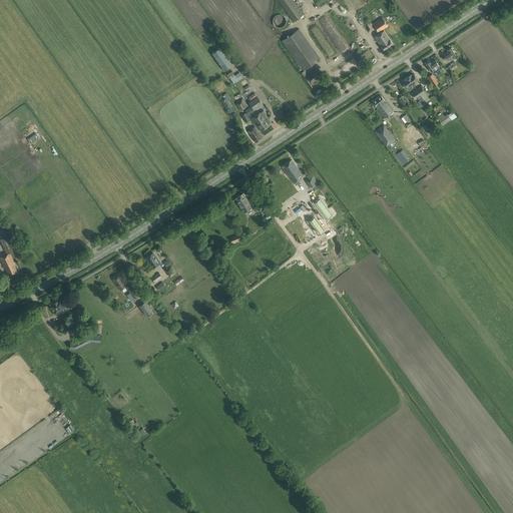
[(278,0),(294,21),(304,14),(295,2),(297,0),(278,0)]
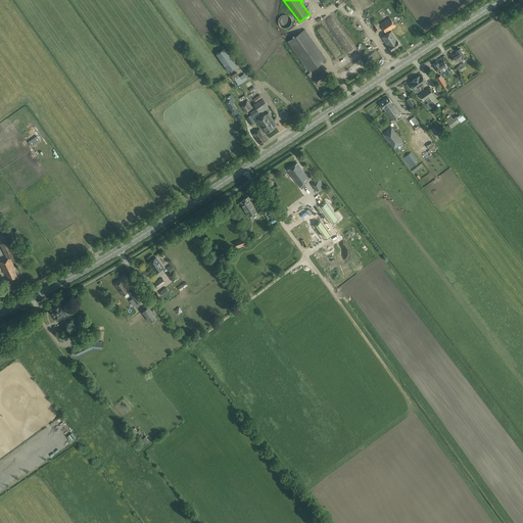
[(321,21),(345,3),(342,0),(339,0),(318,16),(321,21)]
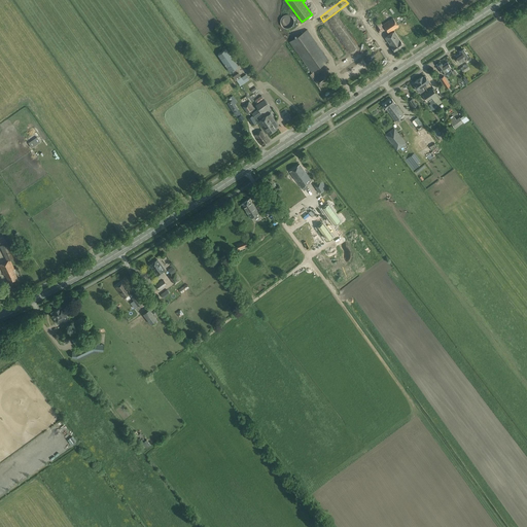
[(407,12),(394,21),(393,18),(383,25),(388,33),(398,26),(398,25),(410,16),(407,12)]
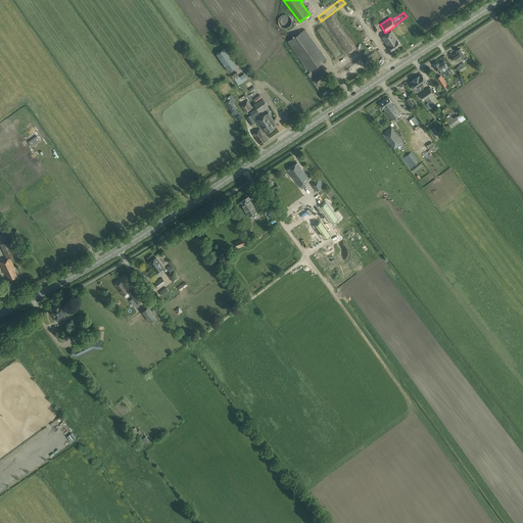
[(278,20),(278,21),(278,22),(279,22),(279,24),(279,25),(280,26),(280,27),(281,27),(282,27),(282,28),(283,28),(284,28),(285,29),(286,28),(287,28),(288,28),(289,27),(290,27),(290,26),(291,25),(291,24),(292,22),(292,21),(292,20),(291,19),(291,18),(291,17),(290,17),(290,16),(289,16),(289,15),(288,15),(287,15),(287,14),(286,14),(285,14),(284,14),(283,14),(282,15),(281,16),(280,16),(280,17),(279,17),(279,18),(279,19),(278,20)]
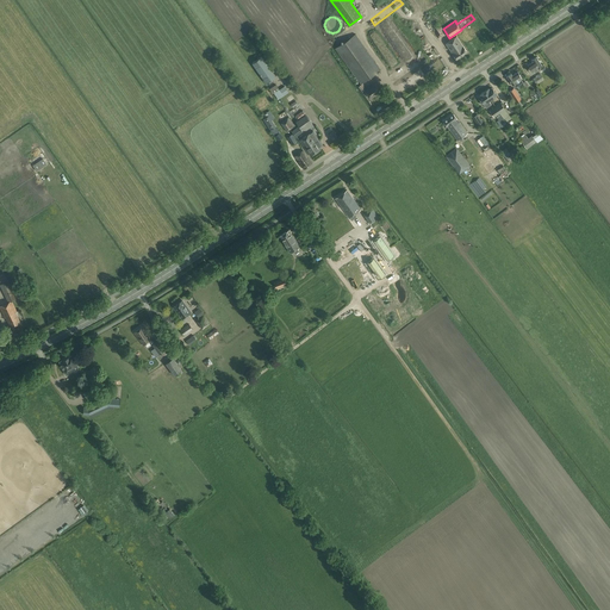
[(433,30),(437,38),(444,33),(439,25),(433,30)]
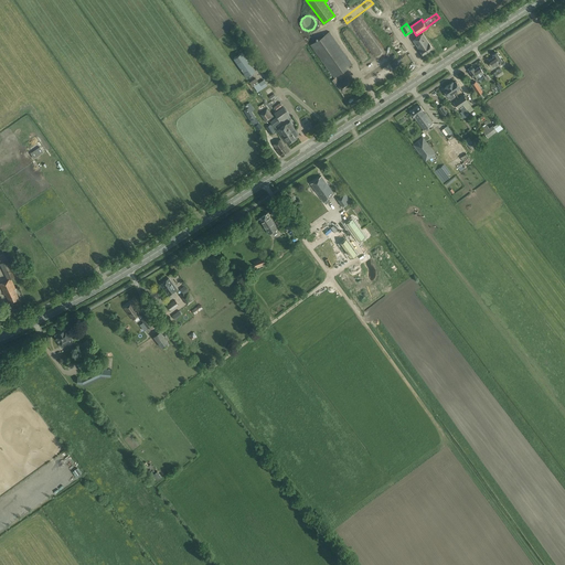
[(329,31),(310,45),(333,78),(353,64),(329,31)]
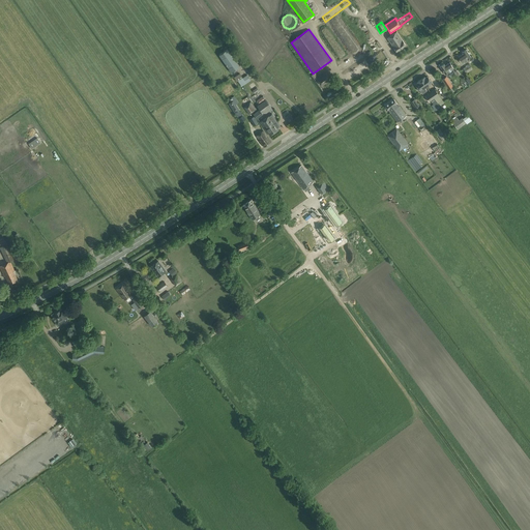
[(396,32),(387,38),(396,51),(406,45),(396,32)]
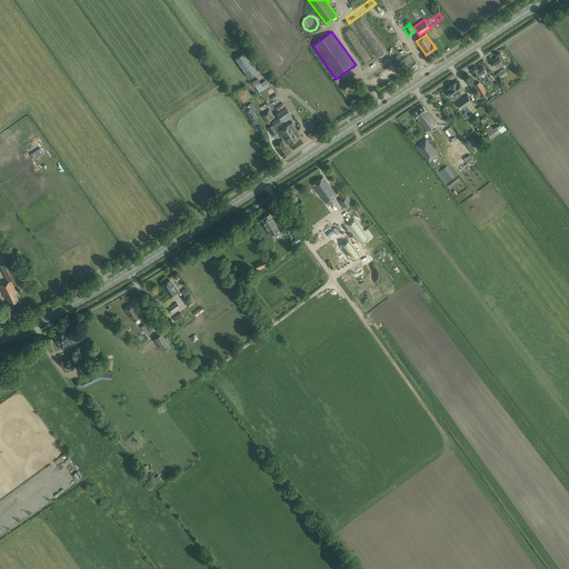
[(236,59),(248,78),(250,76),(251,77),(255,75),(253,73),(258,71),(245,52),(236,59)]
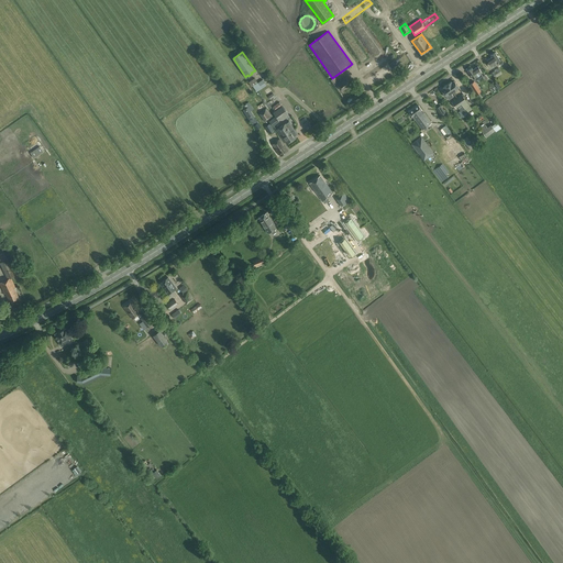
[(497,64),(496,63),(500,61),(495,53),(492,55),(492,56),(487,61),(492,66),(493,65),(494,66),(497,64)]
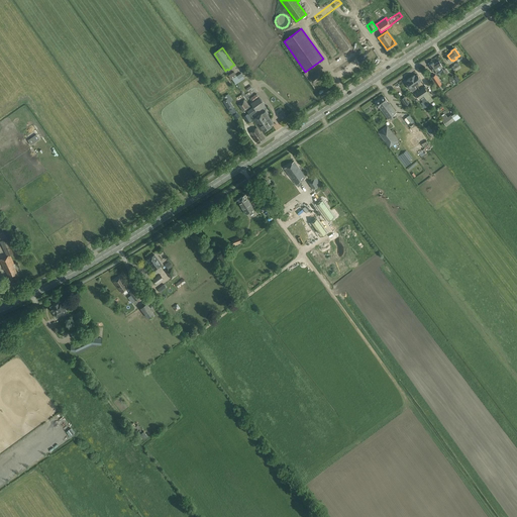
[(358,60),(345,68),(348,73),(362,65),(358,60)]
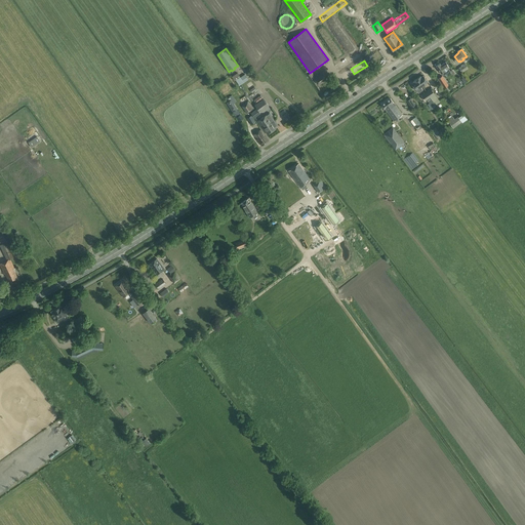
[(450,71),(448,68),(449,67),(445,62),(441,65),(440,63),(436,66),(442,75),(444,75),(450,71)]
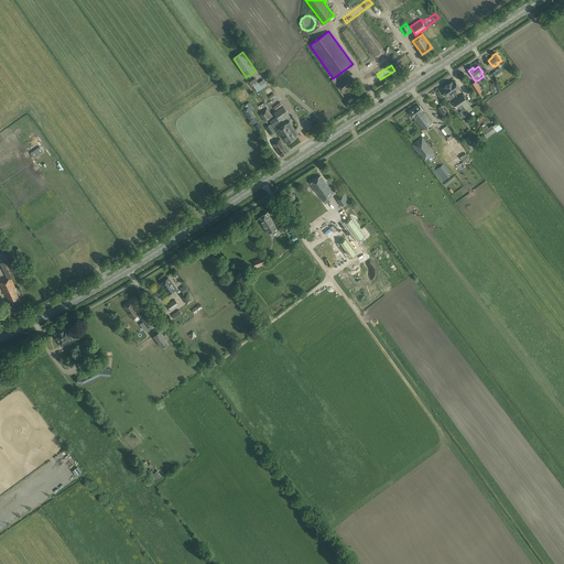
[(500,68),(492,73),(496,78),(503,74),(500,68)]
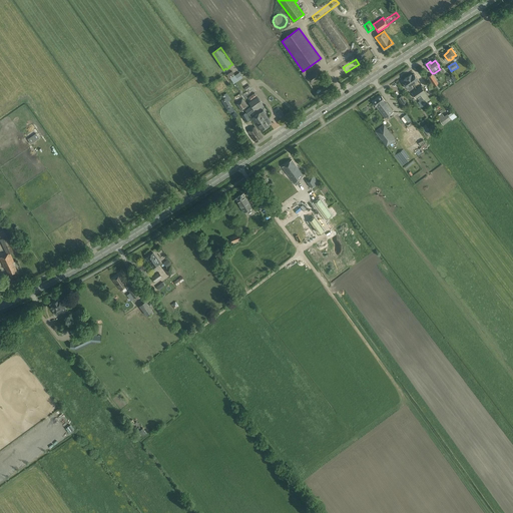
[(234,69),(226,75),(229,79),(230,78),(234,83),(244,76),(241,73),(236,77),(234,74),(236,73),(234,69)]
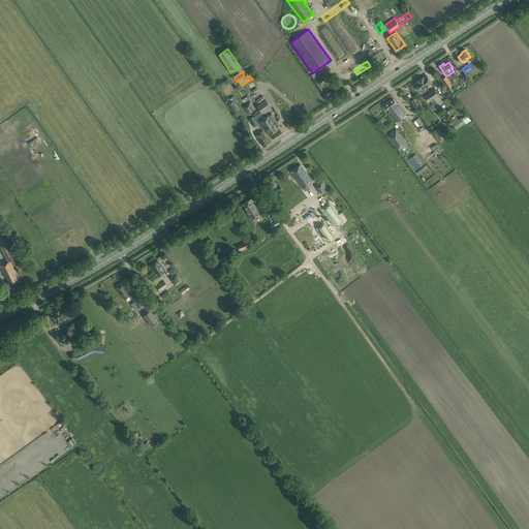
[(324,72),(316,78),(321,85),(327,81),(327,82),(330,80),(324,72)]
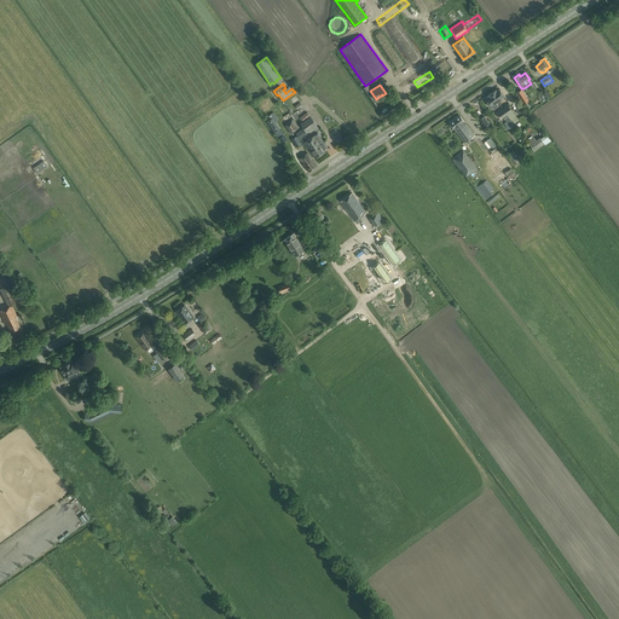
[(496,90),(492,93),(497,100),(503,96),(498,90),(497,91),(496,90)]
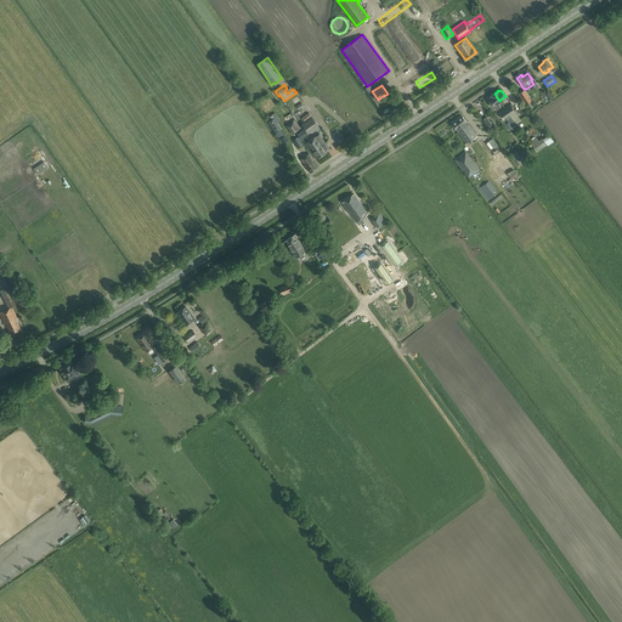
[(532,101),(525,90),(519,92),(527,103),(532,101)]
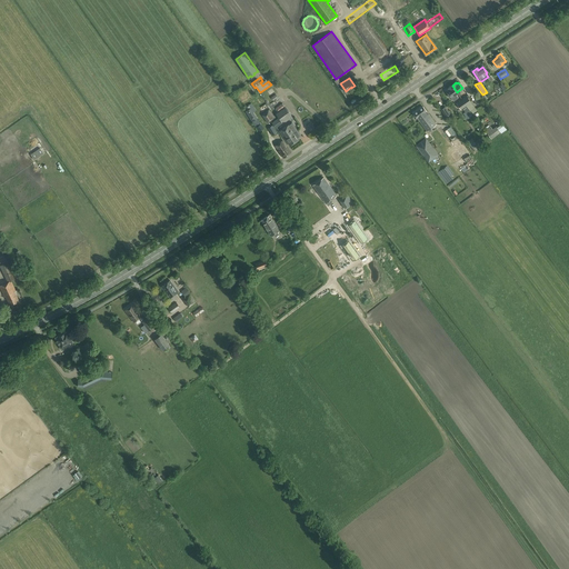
[(457,92),(452,86),(448,88),(449,89),(447,90),(449,93),(448,95),(449,98),(451,97),(453,100),(458,97),(455,93),(457,92)]
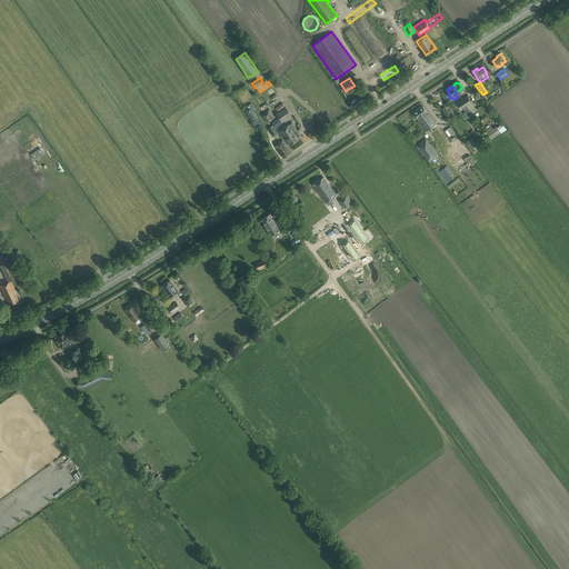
[(461,99),(466,106),(466,105),(470,110),(471,112),(475,109),(473,108),(475,107),(471,101),(467,96),(461,99)]
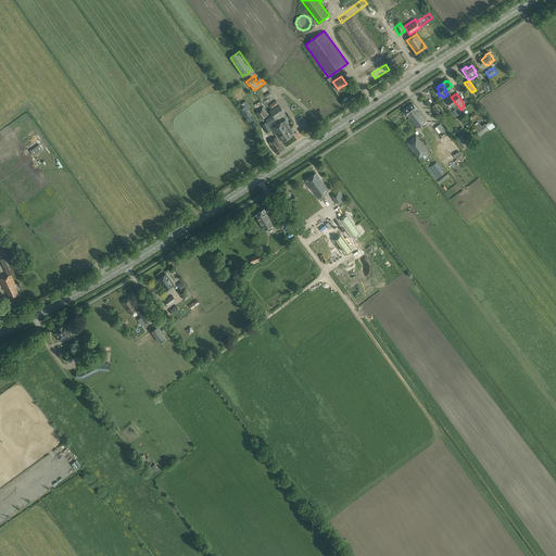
[(455,103),(451,97),(445,100),(450,106),(455,103)]
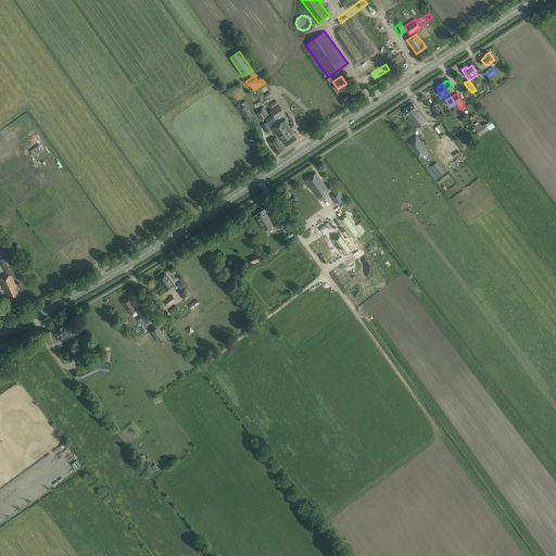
[(240,109),(253,128),(258,125),(255,121),(251,123),(255,119),(248,110),(251,108),(245,100),(239,104),(241,108),(240,109)]
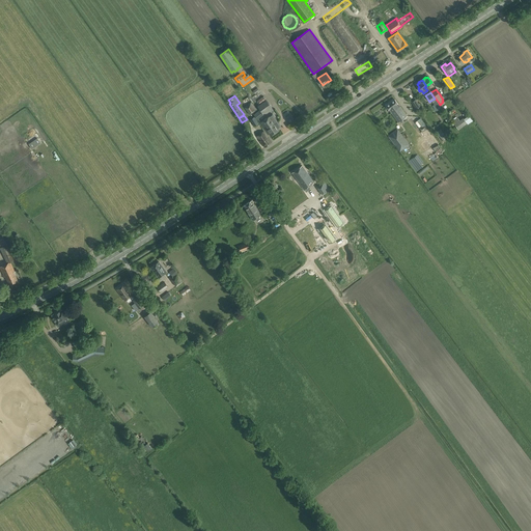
[(272,107),(267,100),(263,95),(256,100),(257,101),(259,105),(257,106),(262,113),(272,107)]
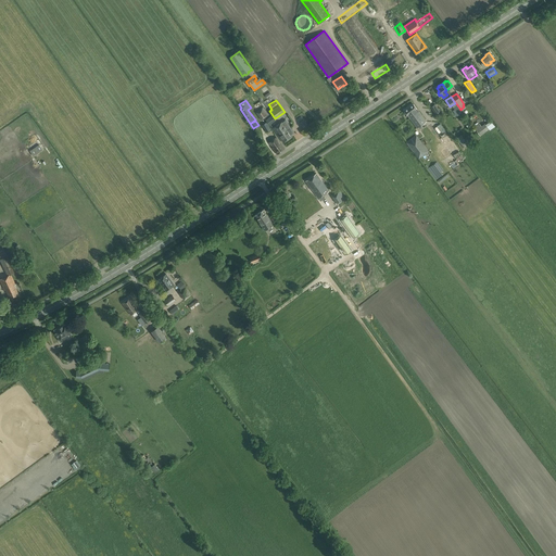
[(404,110),(416,126),(417,128),(426,122),(413,103),(404,110)]
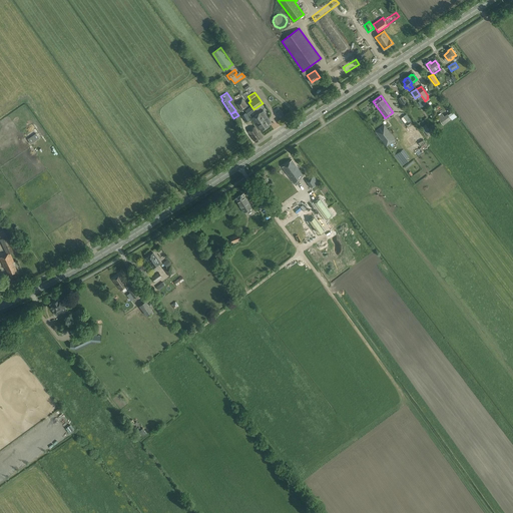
[(406,102),(402,95),(398,98),(402,105),(406,102)]
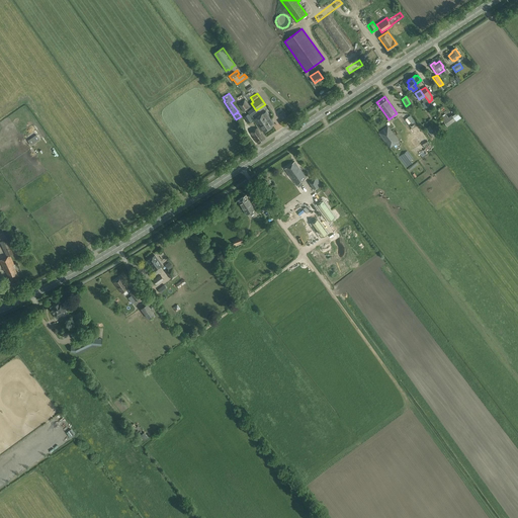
[(251,107),(245,99),(238,104),(244,111),(251,107)]
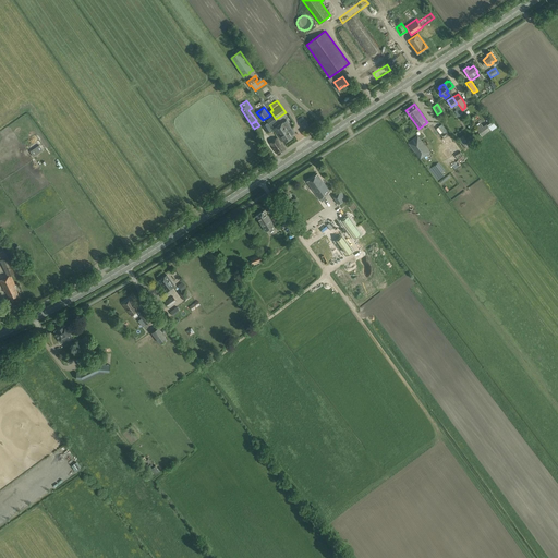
[(267,120),(270,125),(277,121),(274,116),(267,120)]
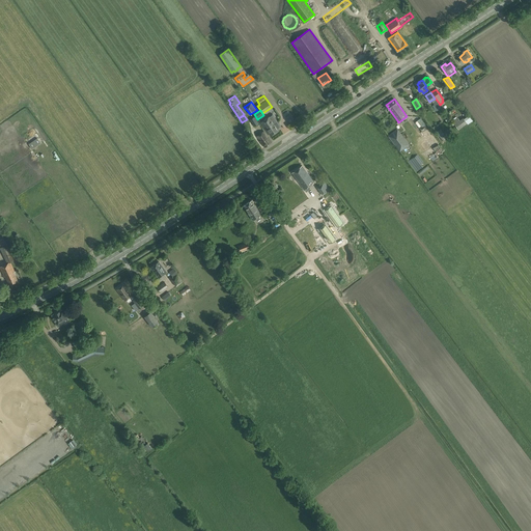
[(270,136),(280,129),(271,115),(260,122),(270,136)]
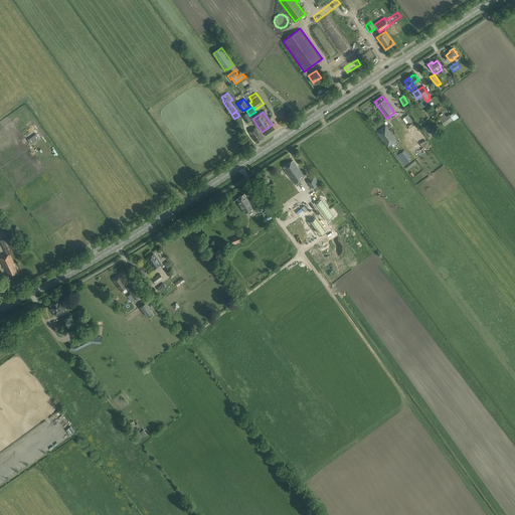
[(250,120),(246,113),(242,116),(246,123),(250,120)]
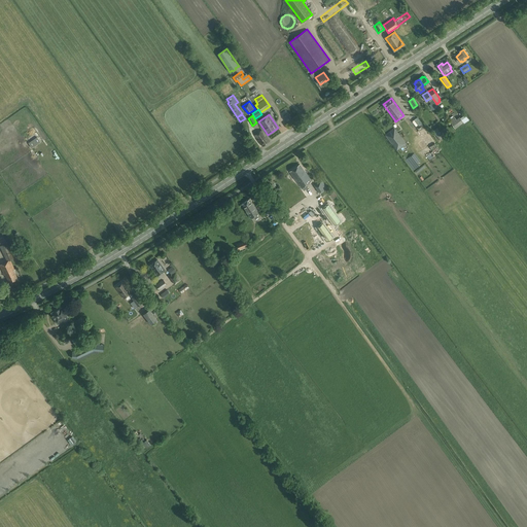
[(397,123),(406,135),(416,128),(408,115),(397,123)]
